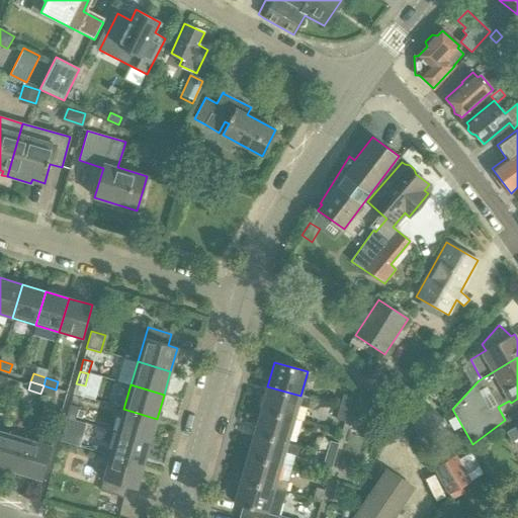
[(44,385),(40,394),(54,398),(56,390),(44,385)]
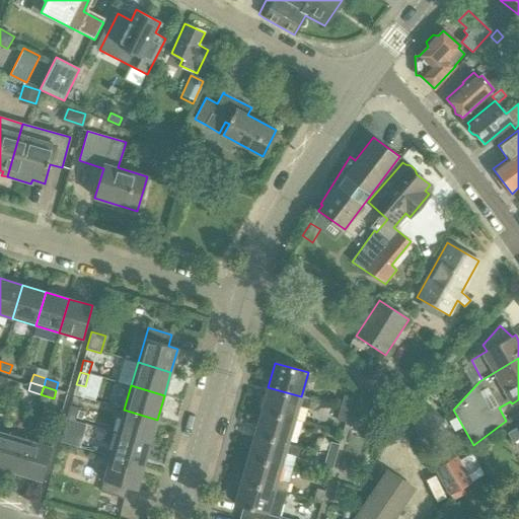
[(268,387),(261,412),(294,421),(298,406),(308,410),(311,399),(301,396),(268,387)]
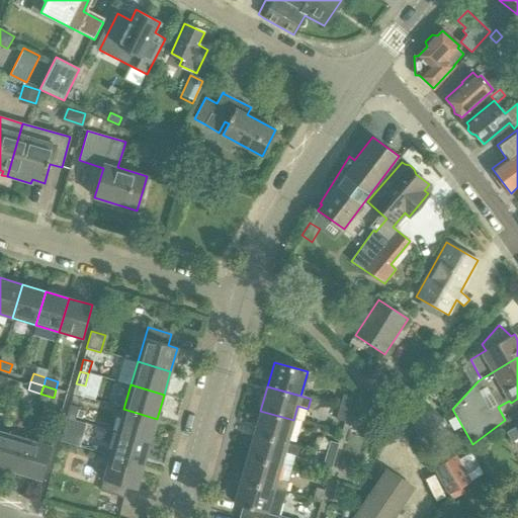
[(343,395),(340,407),(348,410),(352,398),(343,395)]
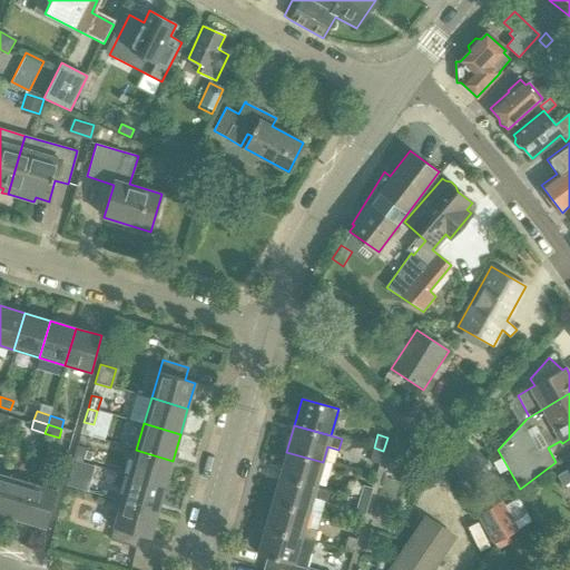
[(457,468),(472,450),(463,442),(448,460),(457,468)]
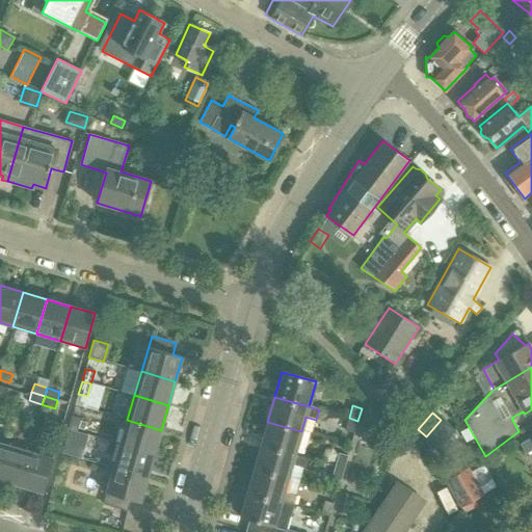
[(72,416),(68,429),(77,431),(80,419),(72,416)]
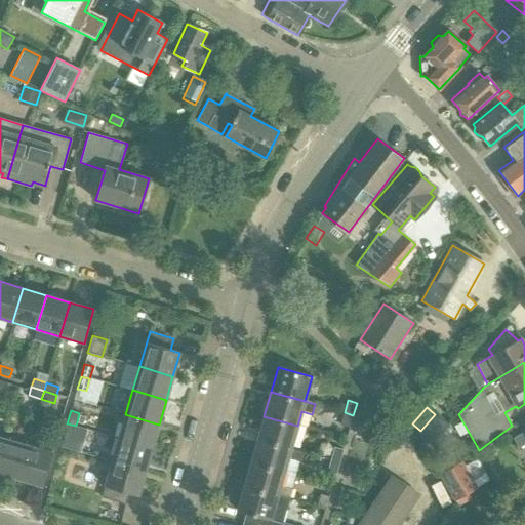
[(353,415),(345,412),(340,426),(350,428),(353,415)]
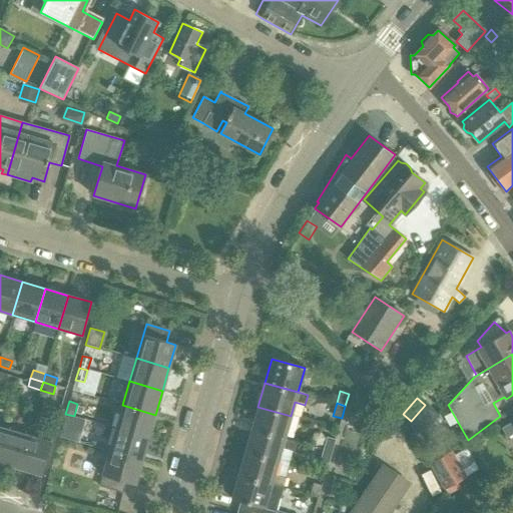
[(122,405),(116,428),(148,438),(155,415),(122,405)]
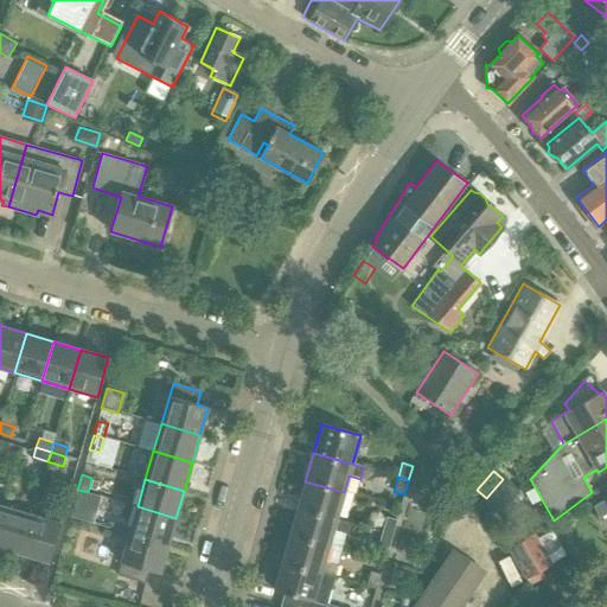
[(305,481),(298,508),(337,519),(337,518),(344,492),(305,481)]
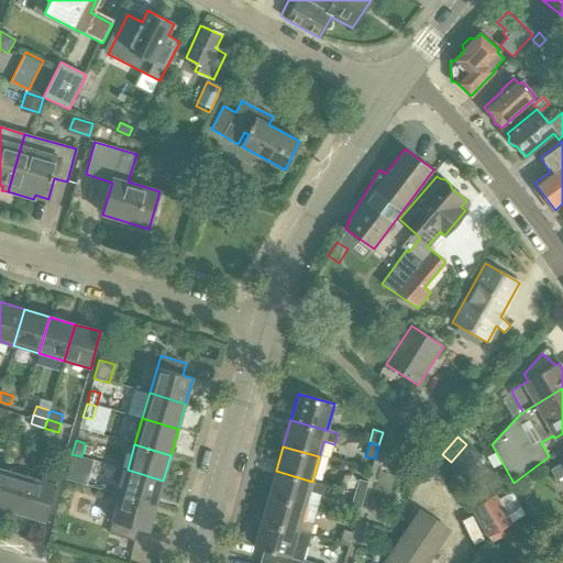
[(81,456),(72,454),(68,467),(77,470),(81,456)]
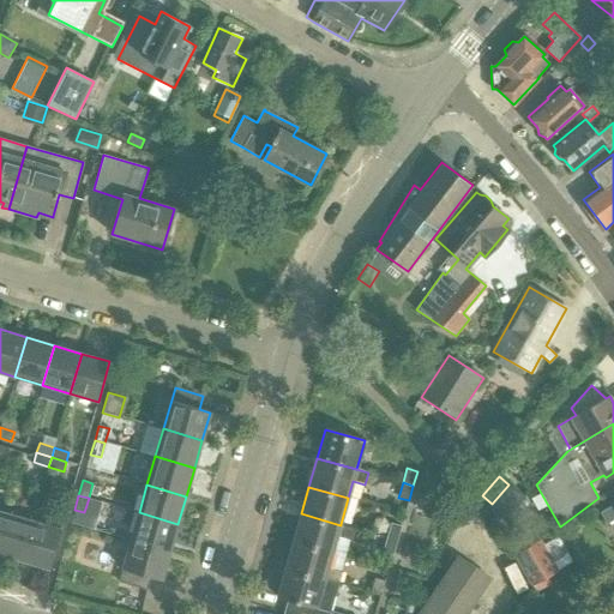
[(613,504),(600,512),(606,523),(613,518),(613,504)]
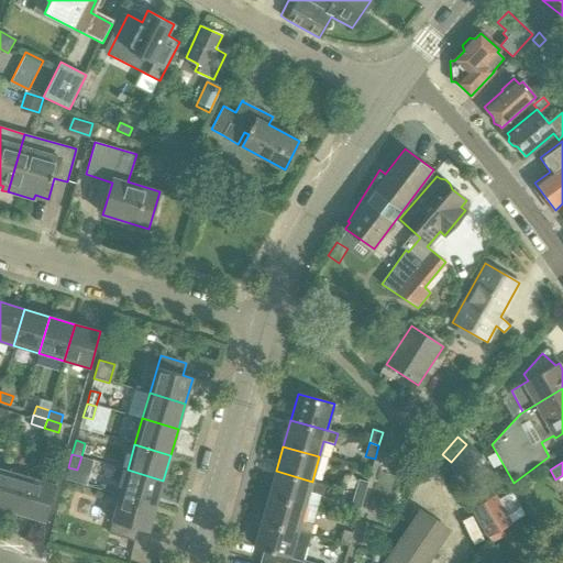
[(0,481),(0,508),(19,514),(30,477),(3,470),(0,481)]
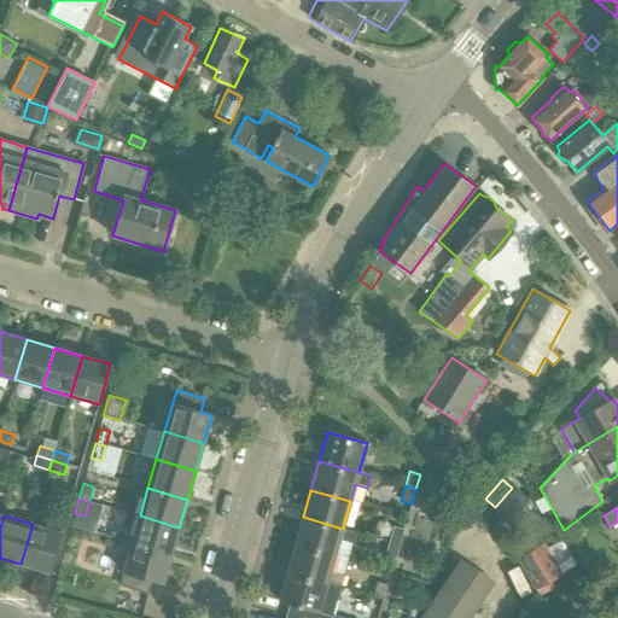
[(140,516),(132,543),(170,555),(179,528),(140,516)]
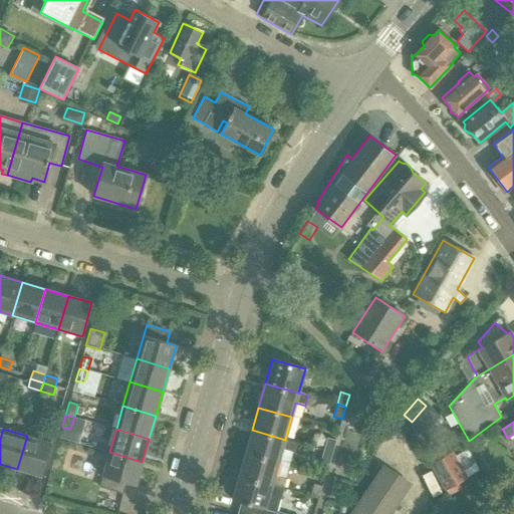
[(252,430),(245,453),(278,463),(282,449),(293,452),(296,442),(285,439),(285,440),(252,430)]
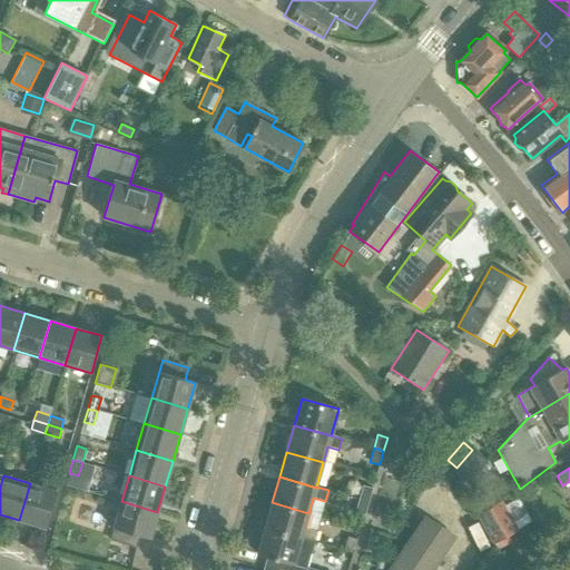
[(30,483),(19,520),(46,528),(57,491),(30,483)]
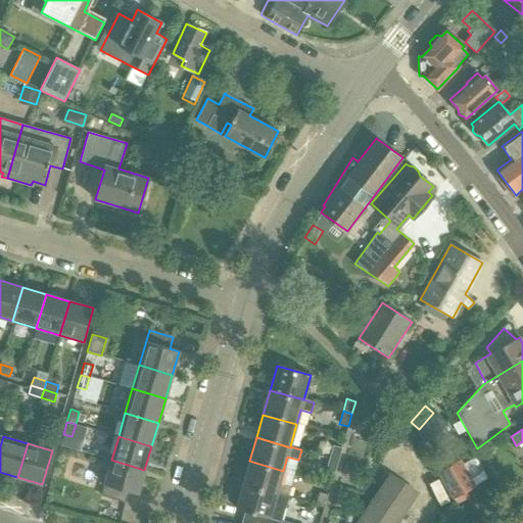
[(333,445),(329,458),(338,461),(341,448),(333,445)]
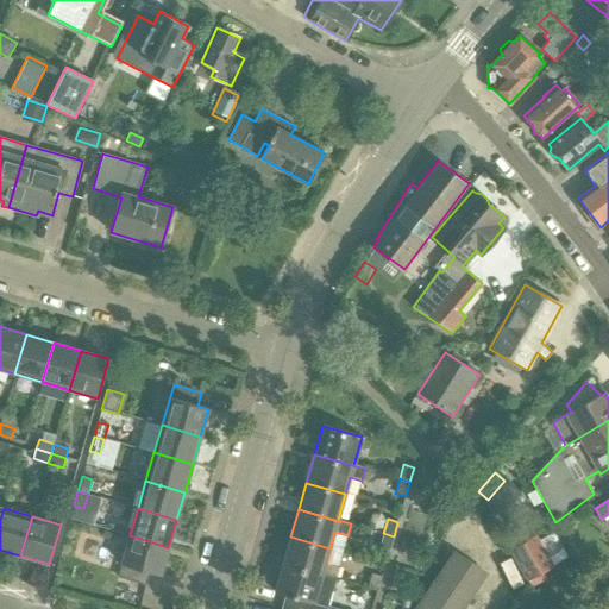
[(394,537),(383,533),(380,548),(389,551),(394,537)]
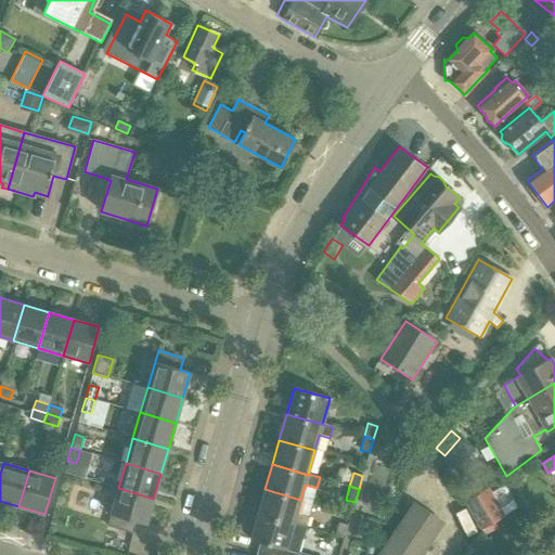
[(153,499),(118,488),(107,526),(132,533),(137,521),(146,524),(153,499)]
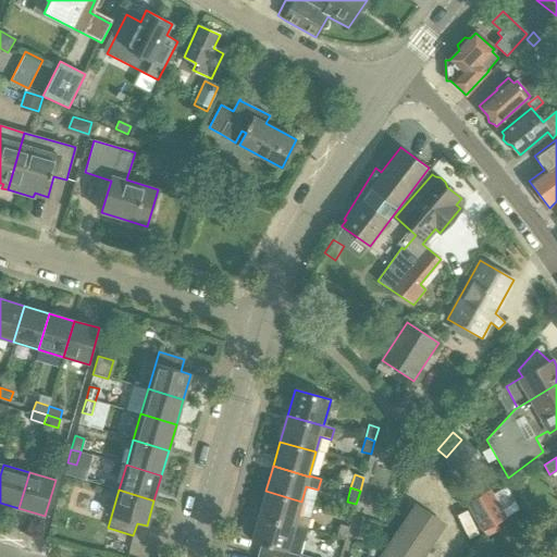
[(265,491),(258,516),(307,530),(310,518),(298,515),(301,502),(265,491)]
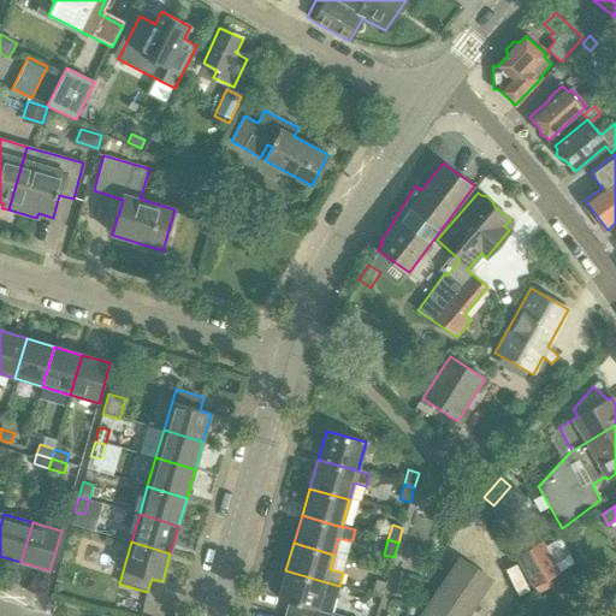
[(533,590),(537,596),(551,587),(548,580),(558,574),(542,545),(517,558),(533,590)]
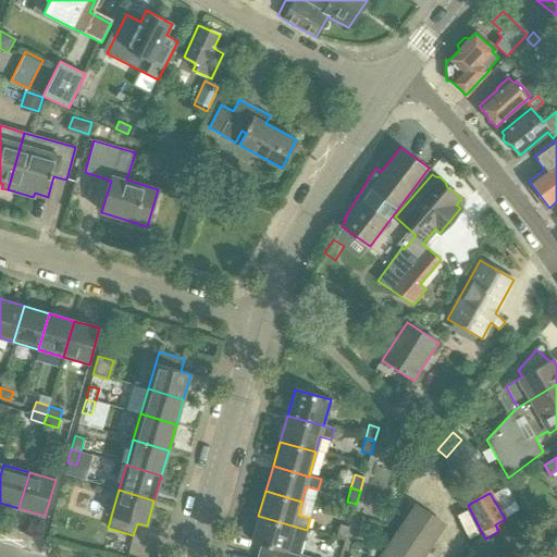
[(382,556),(420,556),(442,525),(416,508),(382,556)]
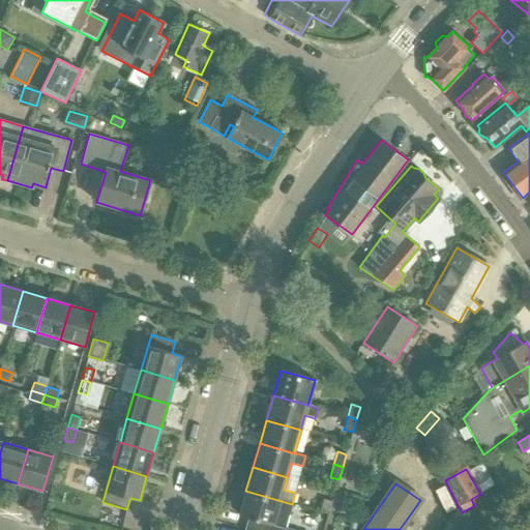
[(248,518),(244,529),(248,529),(284,529),(292,504),(245,491),(238,514),(248,518)]
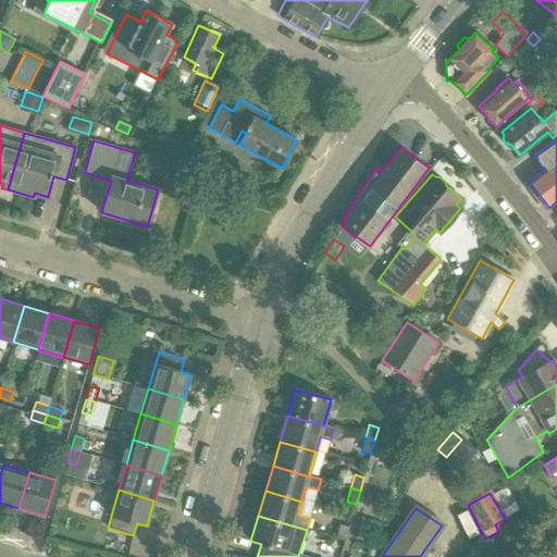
[(336,537),(345,541),(349,528),(339,524),(336,537)]
